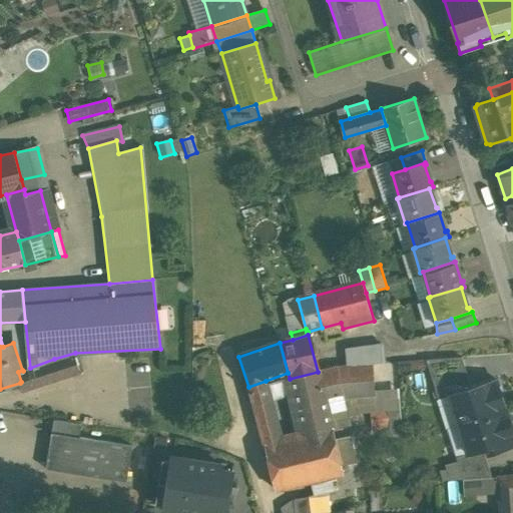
[(381,344),(348,351),(350,365),(373,364),(382,363),(381,344)]
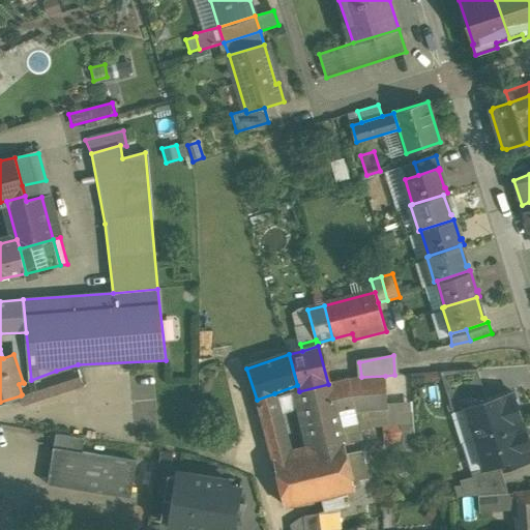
[(78,364),(56,371),(63,391),(84,384),(78,364)]
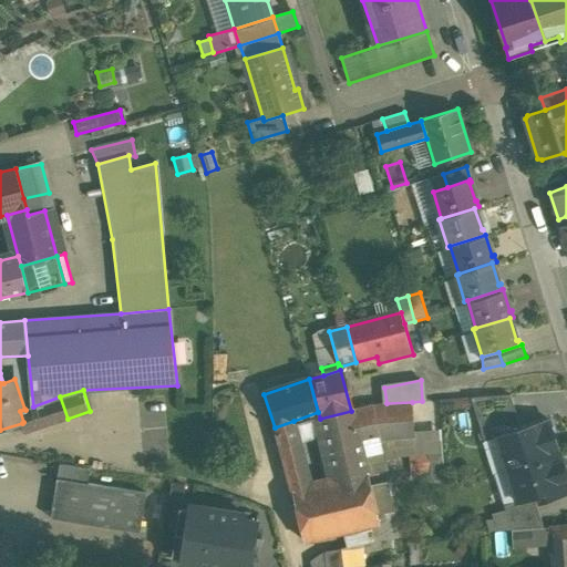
[(511,395),(472,398),(485,442),(498,437),(498,436),(522,429),(511,395)]
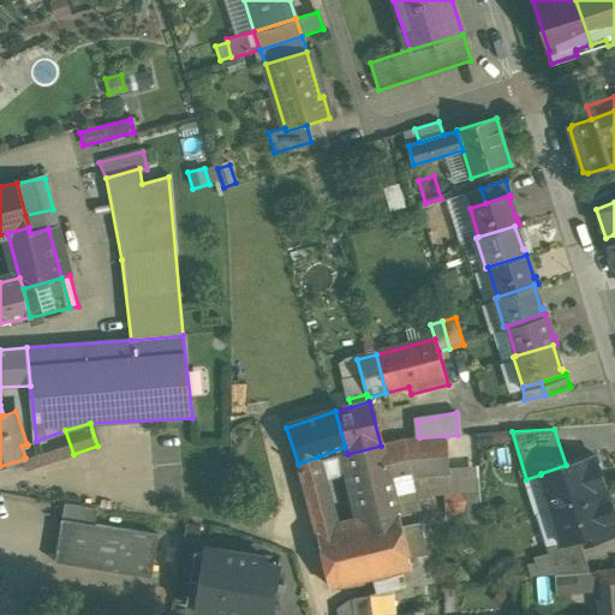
[(36,441),(27,443),(28,445),(22,446),(25,458),(24,459),(27,469),(73,454),(65,430),(36,441)]
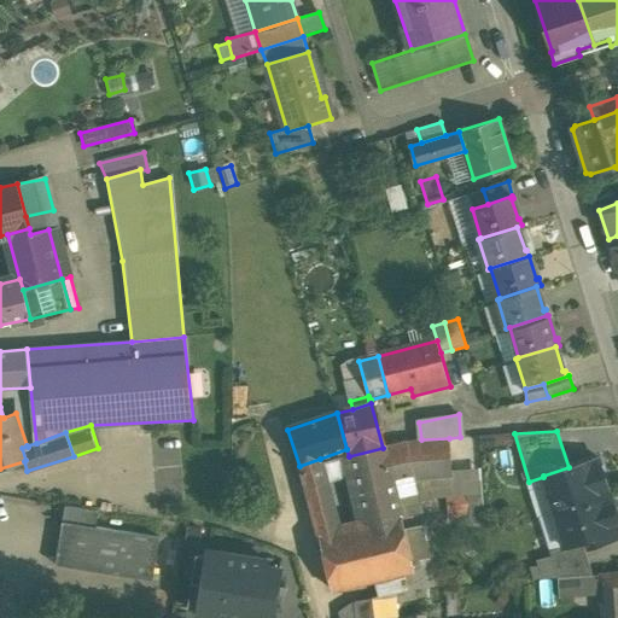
[(421,439),(406,442),(414,477),(452,472),(449,438),(421,439)]
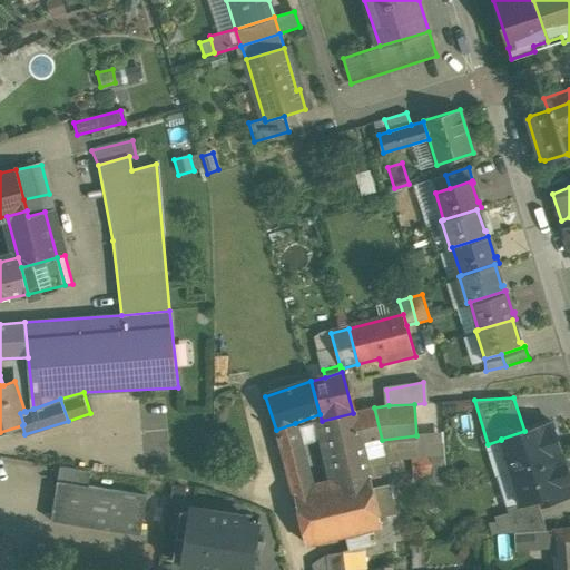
[(374,408),(353,413),(360,443),(382,440),(374,408)]
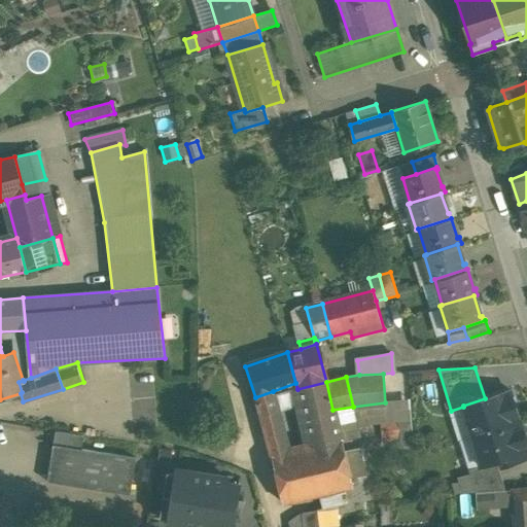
[(326,382),(297,389),(306,430),(337,423),(332,410),(326,382)]
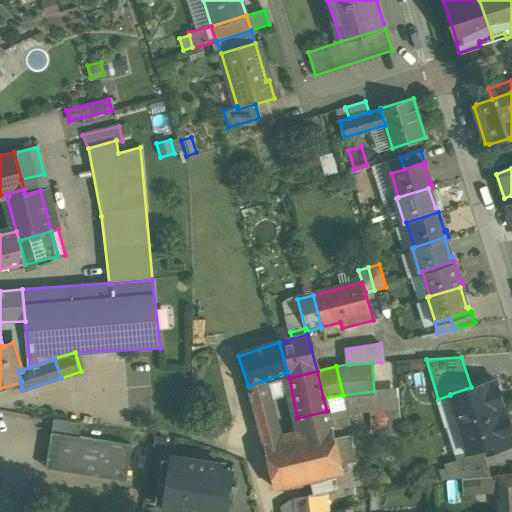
[(471,387),(450,394),(450,395),(460,424),(506,409),(496,379),(471,387)]
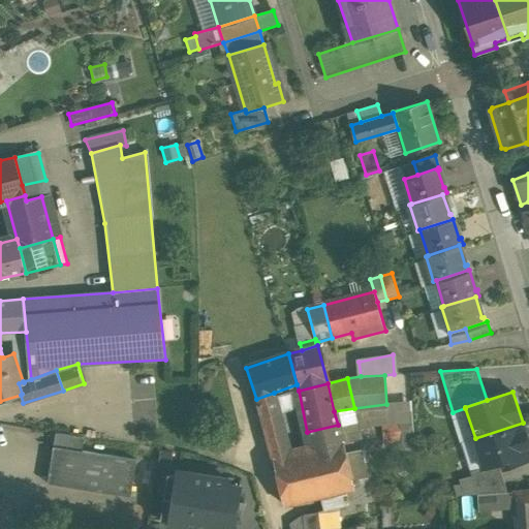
[(274,393),(256,399),(261,411),(263,421),(279,415),(274,393)]
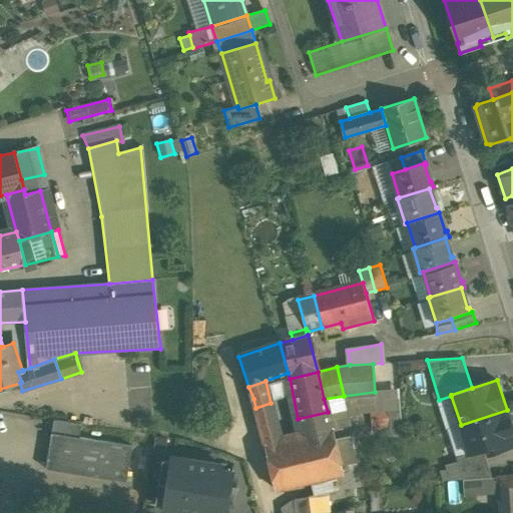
[(271,403),(255,408),(266,448),(281,443),(271,403)]
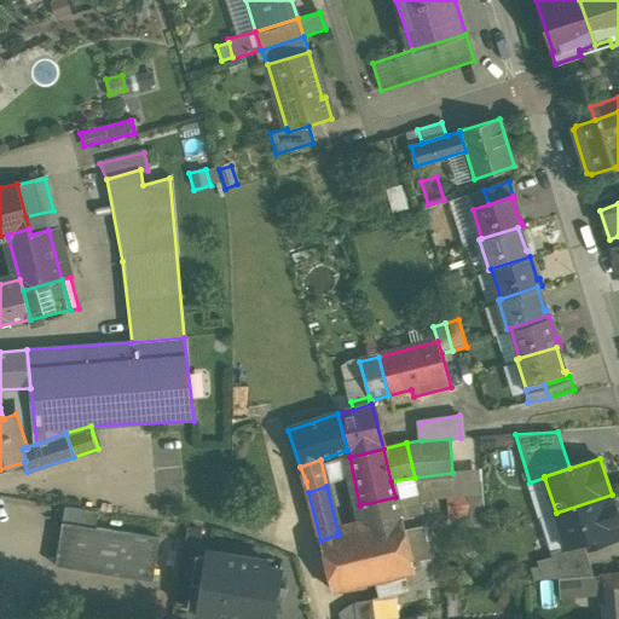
[(618,515),(612,495),(556,513),(567,545),(568,549),(584,544),(591,542),(594,548),(607,544),(605,537),(618,532),(618,515)]
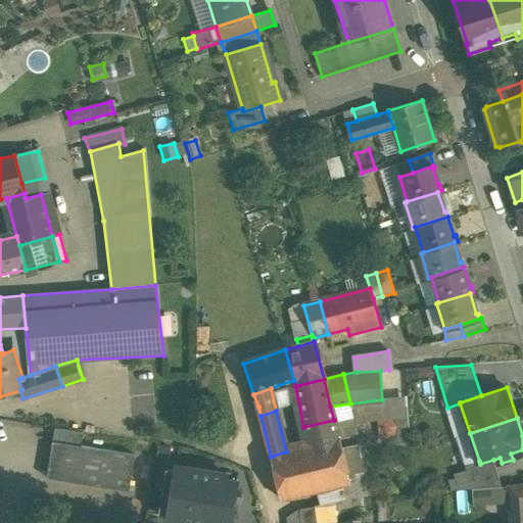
[(334,420),(303,427),(307,446),(317,444),(338,438),(334,420)]
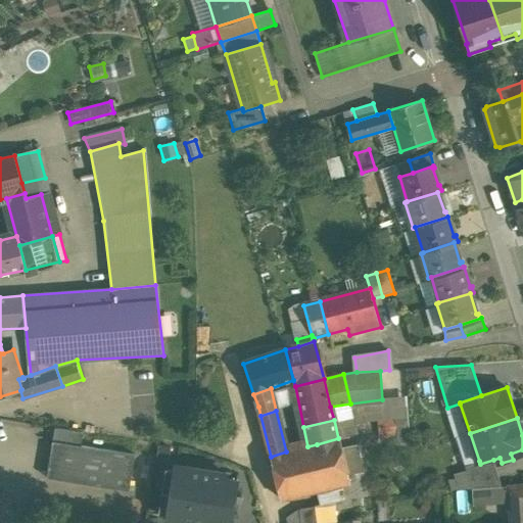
[(84,432),(55,427),(53,442),(82,446),(84,432)]
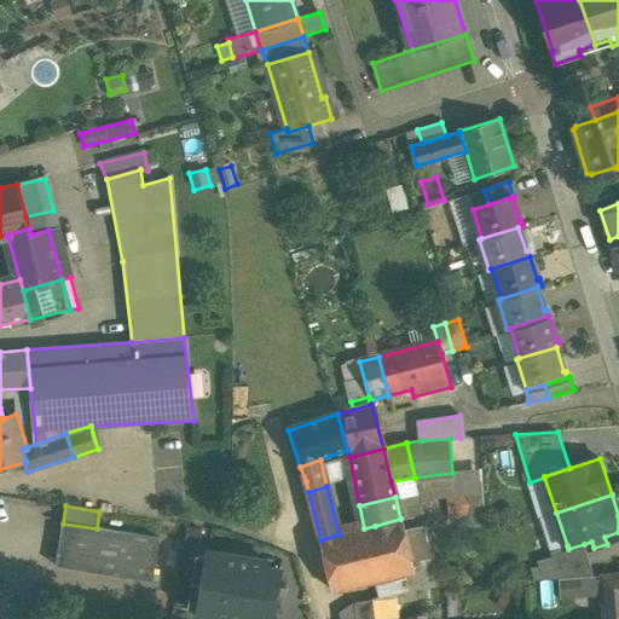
[(400,519),(375,526),(388,578),(414,572),(400,519)]
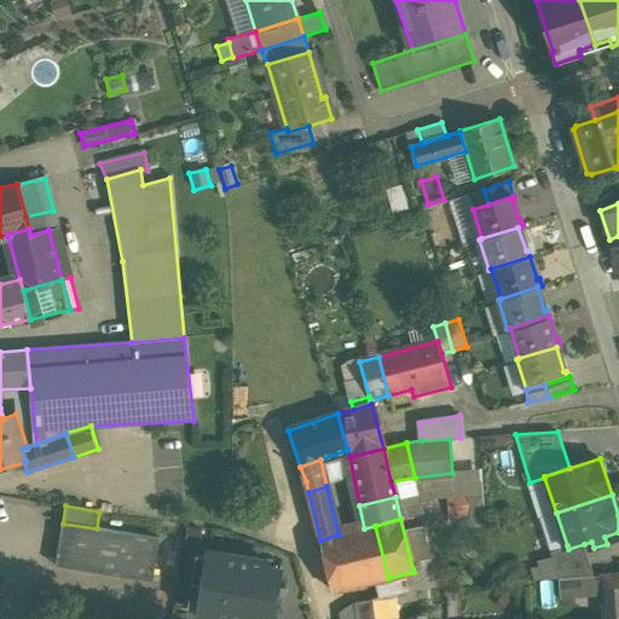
[(97,528),(63,524),(56,567),(154,582),(160,538),(97,528)]
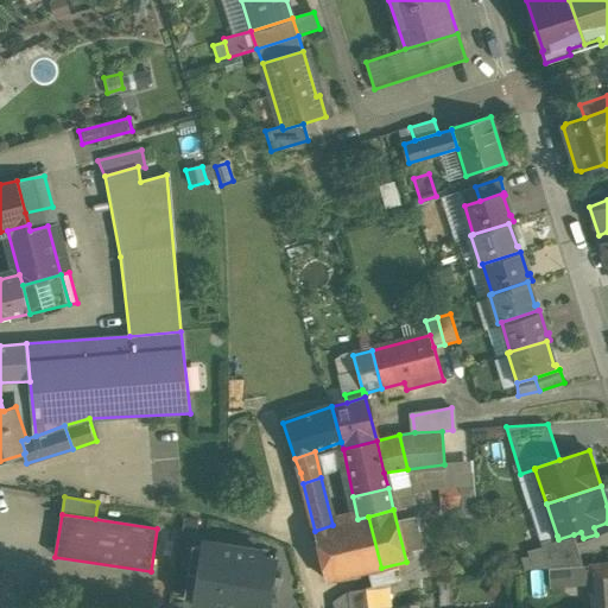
[(333,525),(315,531),(327,581),(381,568),(368,517),(358,519),(333,525)]
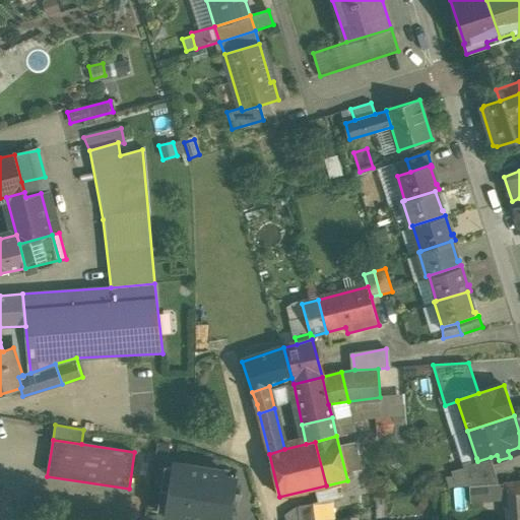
[(158,444),(156,457),(169,459),(171,446),(158,444)]
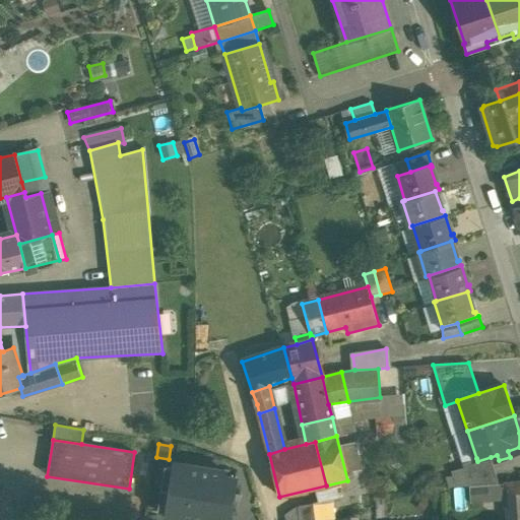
[(476,458),(462,463),(470,485),(500,483),(491,457),(477,461),(476,458)]
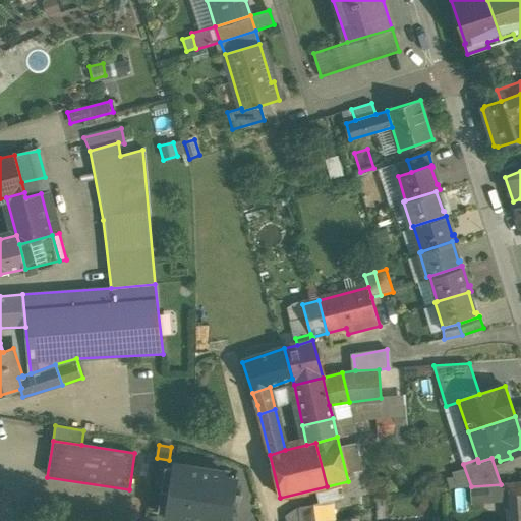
[(225,472),(174,465),(166,519),(179,520),(230,520),(237,480),(224,478),(225,472)]
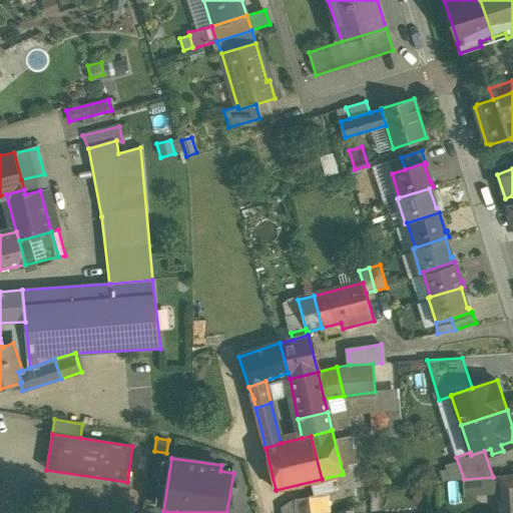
[(512,475),(498,477),(500,495),(512,493),(512,475)]
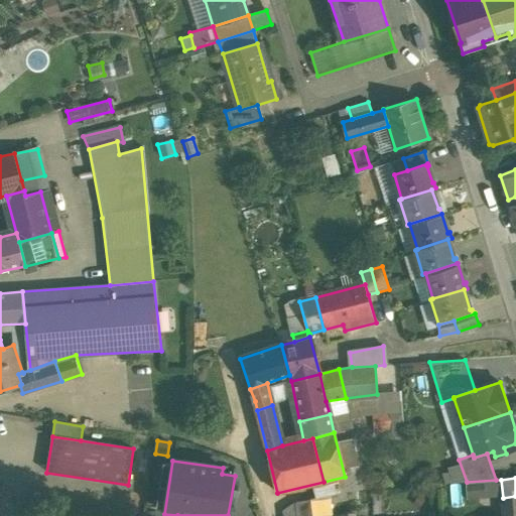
[(467,482),(467,500),(503,498),(501,480),(467,482)]
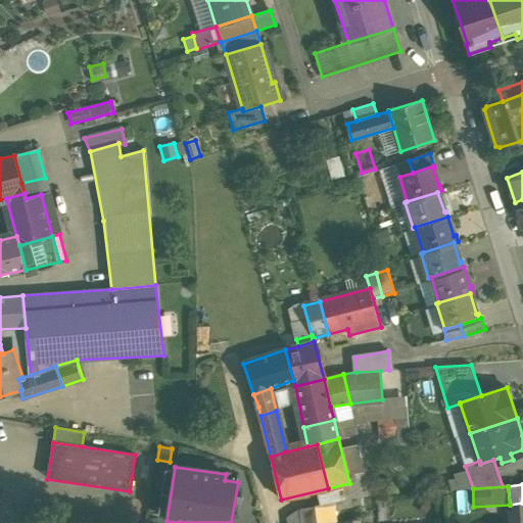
[(522,503),(510,505),(512,521),(522,519),(522,503)]
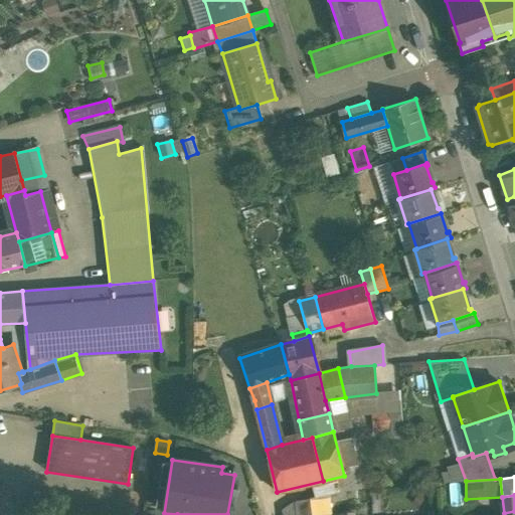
[(331,514),(330,499),(297,502),(297,514),(331,514)]
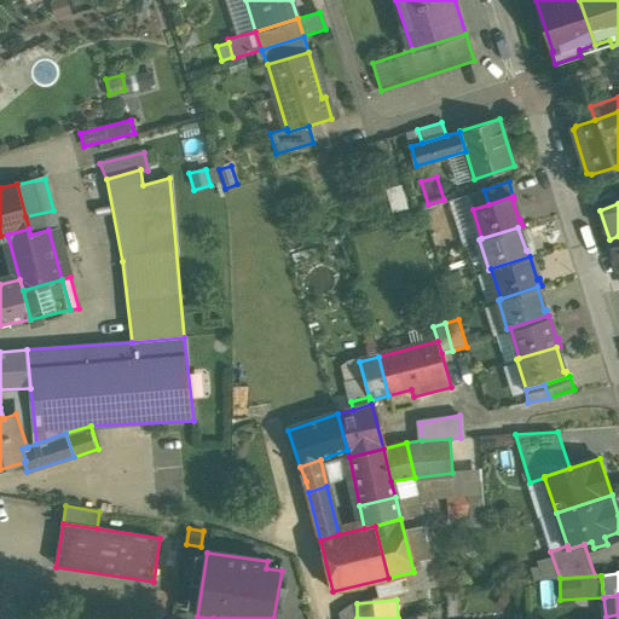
[(357,618),(357,603),(342,605),(342,618),(357,618)]
